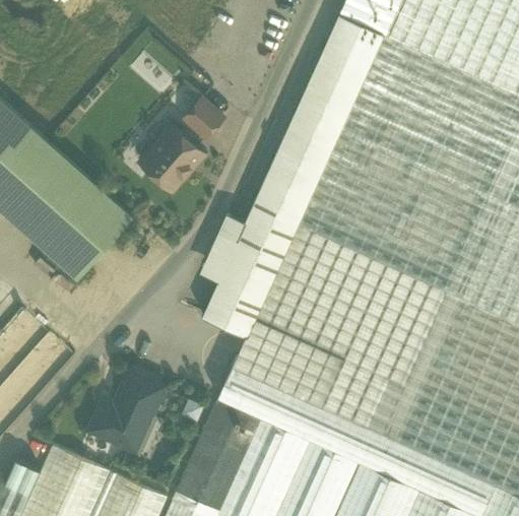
[(518,515),(518,0),(345,0),(236,244),(217,236),(199,274),(218,282),(201,319),(245,338),(172,502),(51,448),(40,473),(14,462),(0,495),(0,515),(518,515)]
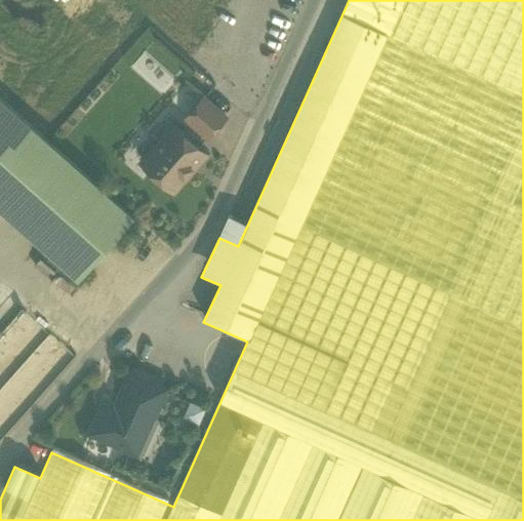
[(186,121),(207,141),(225,121),(202,102),(186,121)]
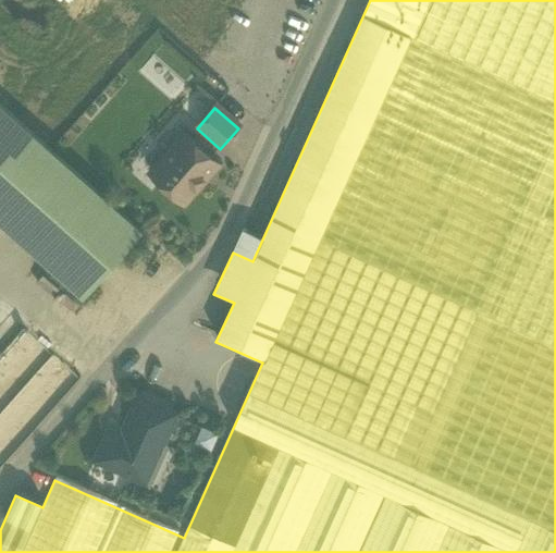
[(0,226),(82,300),(140,234),(0,109),(0,226)]
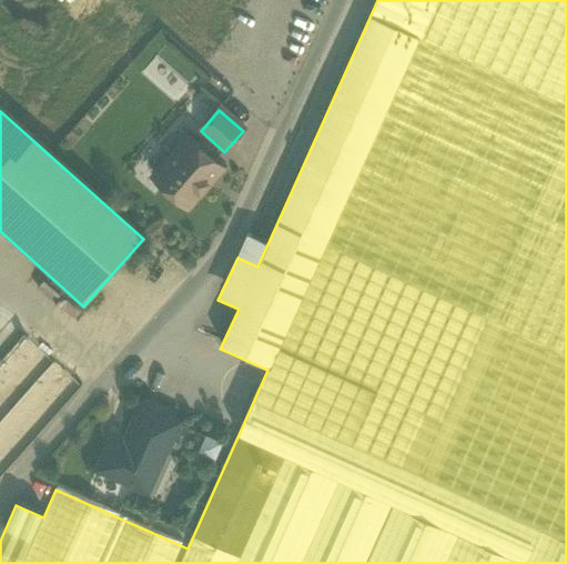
[(153,180),(186,210),(222,170),(188,140),(153,180)]
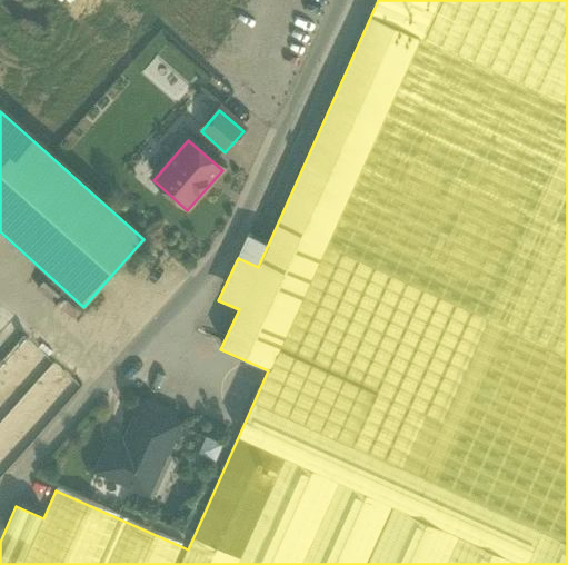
[(0,360),(22,340),(0,317),(0,360)]
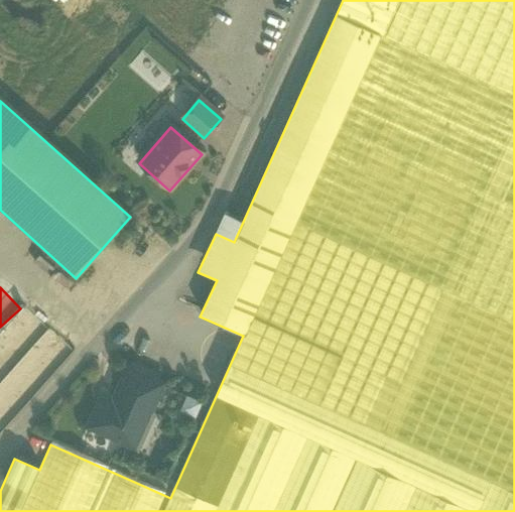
[(20,304),(0,329),(0,432),(72,347),(20,304)]
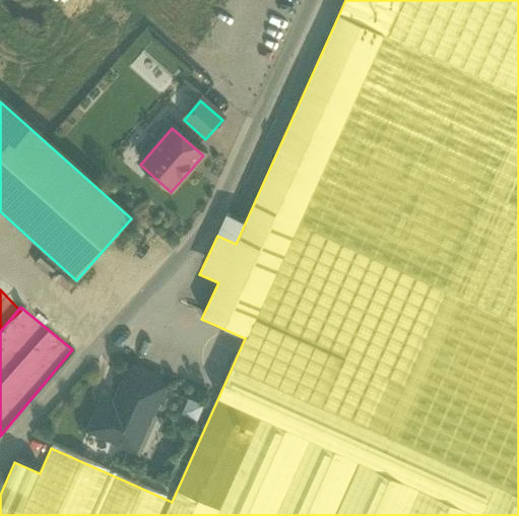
[(88,431),(129,449),(137,432),(142,434),(152,412),(163,389),(128,373),(114,405),(109,416),(98,411),(88,431)]
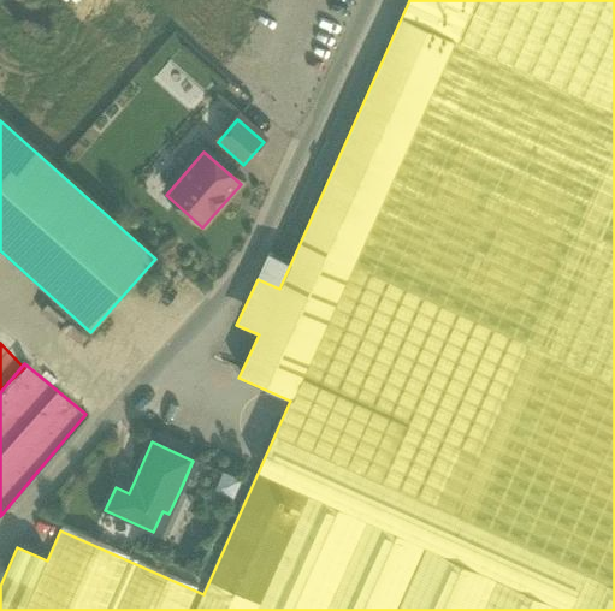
[(129,493),(135,480),(120,475),(116,487),(129,493)]
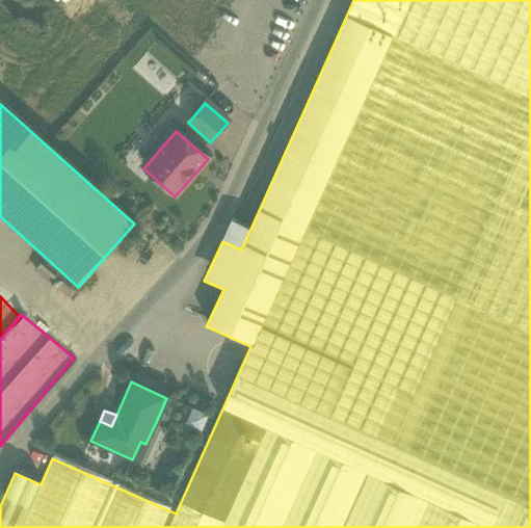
[(168,428),(156,422),(145,444),(140,442),(132,459),(151,468),(168,428)]
